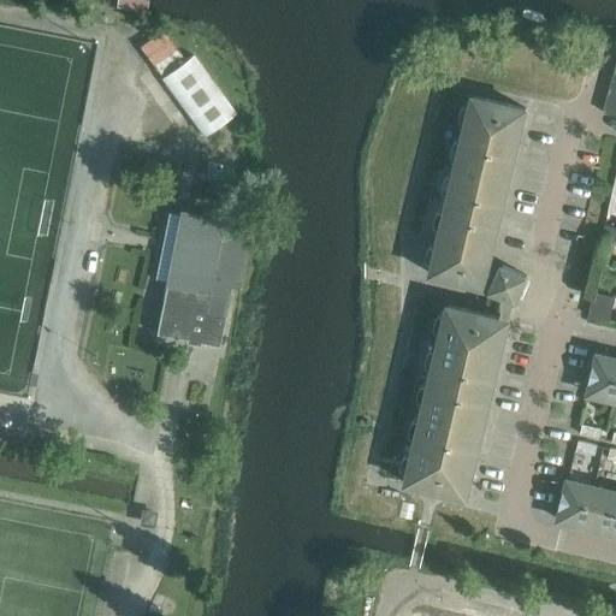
[(193,55),(161,78),(203,136),(235,113),(193,55)]
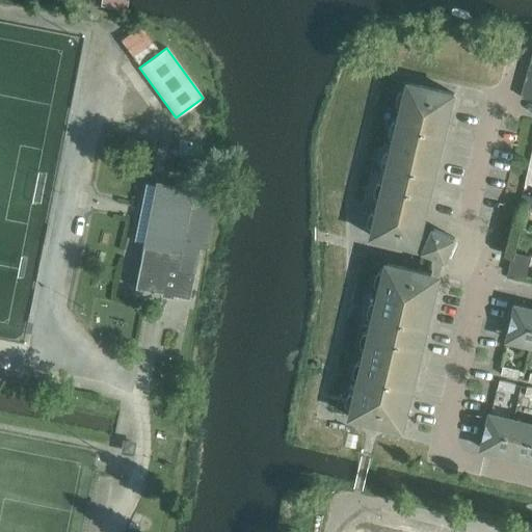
[(531,54),(521,97),(531,99),(531,54)]
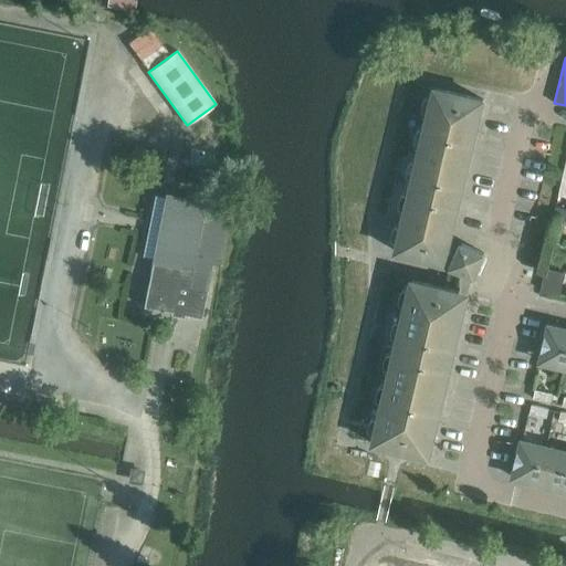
[(435,87),(427,122),(469,132),(473,115),(478,116),(478,118),(479,118),(483,100),(435,87)]
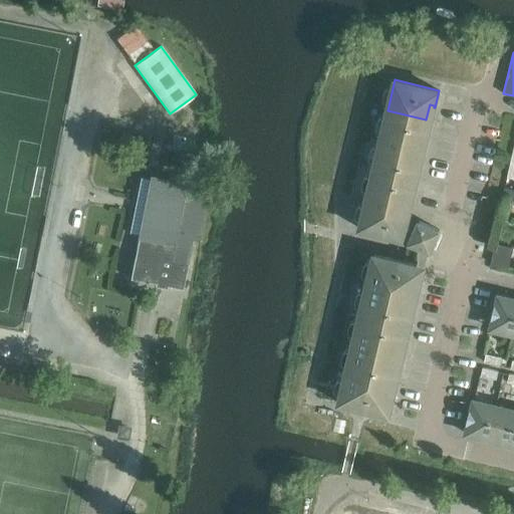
[(388,110),(380,140),(419,149),(426,119),(388,110)]
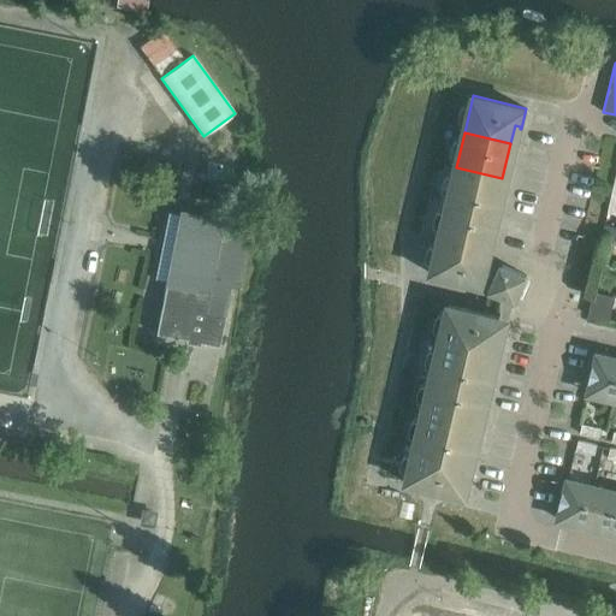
[(456,167),(448,202),(493,213),(502,178),(456,167)]
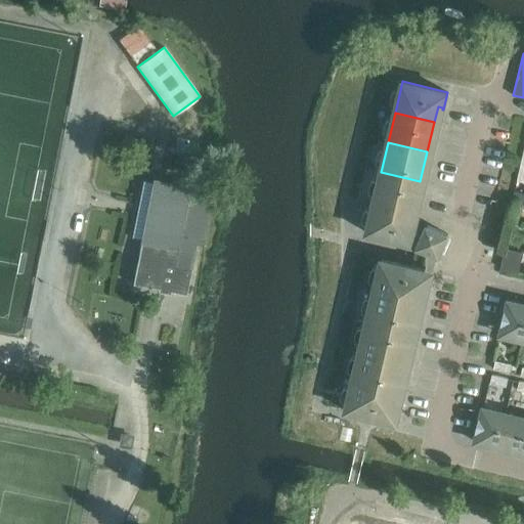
[(381,172),(374,202),(412,211),(420,181),(381,172)]
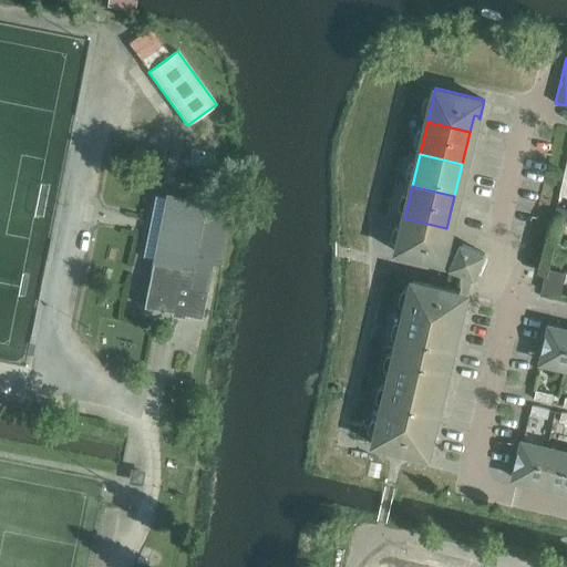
[(160,260),(153,259),(143,307),(200,319),(212,265),(220,266),(233,205),(207,200),(207,199),(189,196),(188,202),(173,198),(160,260)]
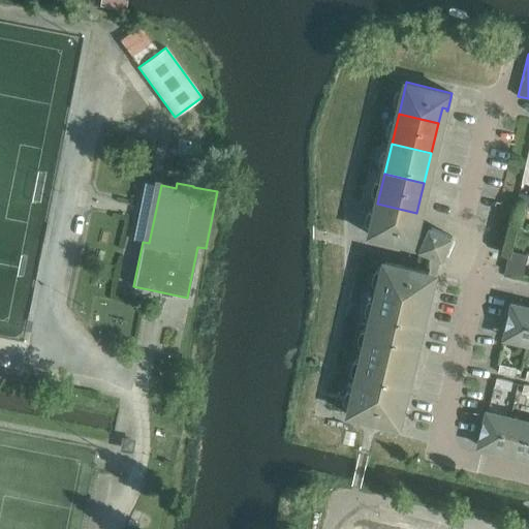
[(517,207),(524,208),(527,195),(519,193),(517,207)]
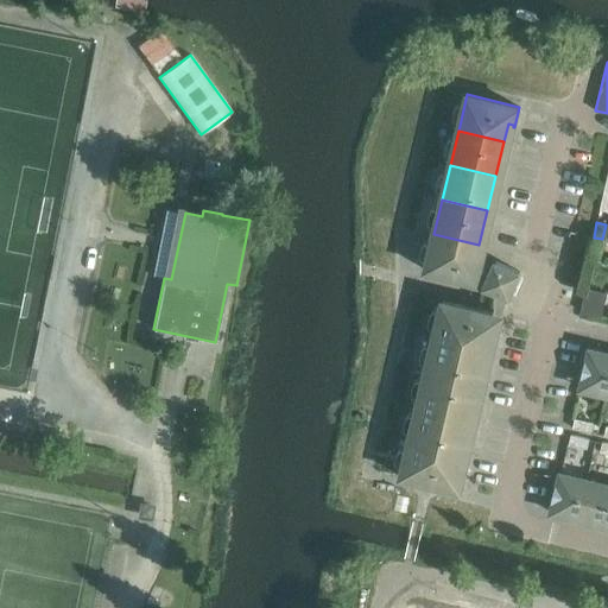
[(479,245),(434,234),(425,270),(477,283),(477,282),(486,284),(486,285),(510,295),(519,272),(496,261),(494,265),(482,263),(479,278),(477,278),(476,280),(470,279),(479,245)]
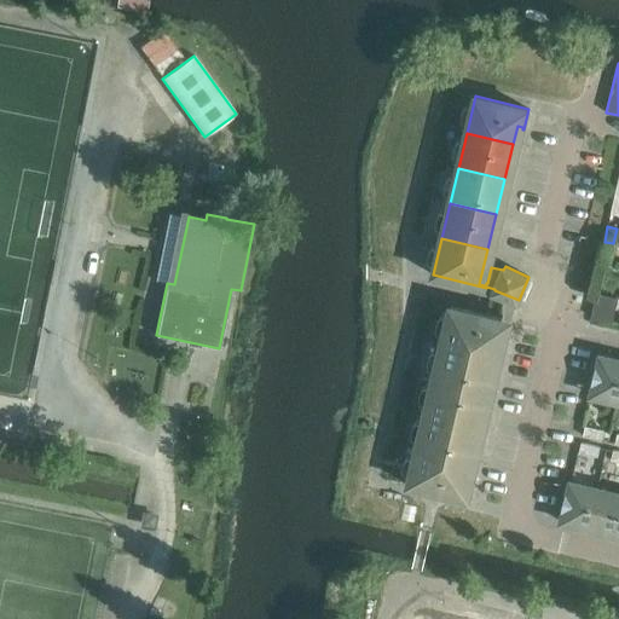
[(591,318),(613,323),(618,299),(596,294),(591,318)]
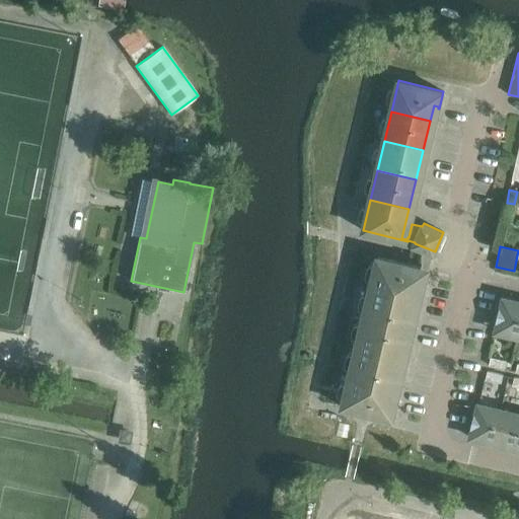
[(377,256),(370,287),(416,298),(423,269),(424,268),(377,256)]
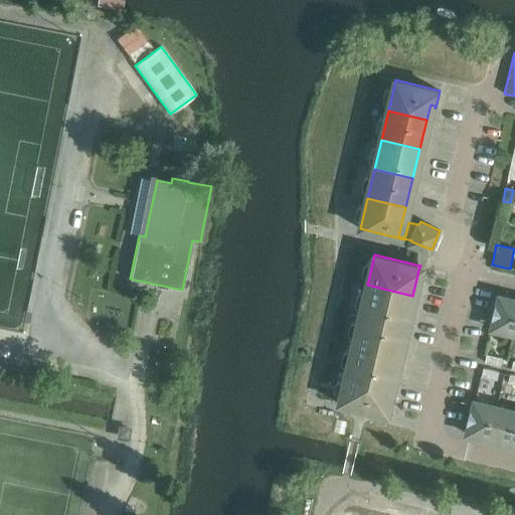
[(367,285),(360,315),(405,325),(412,296),(367,285)]
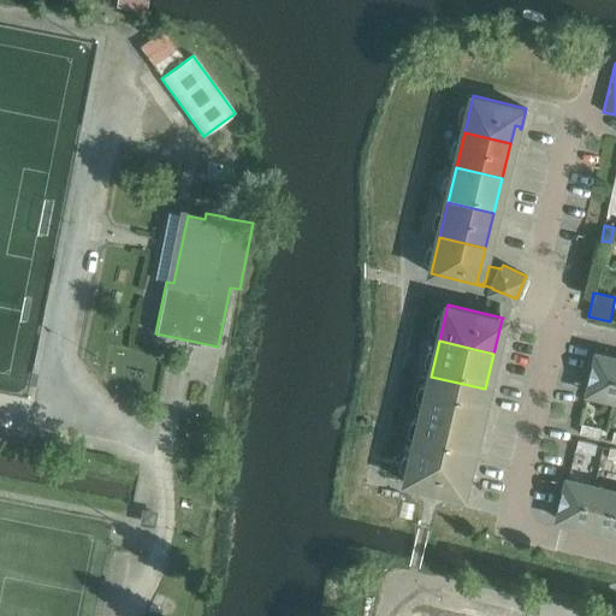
[(588,394),(615,400),(615,395),(615,357),(598,354),(588,394)]
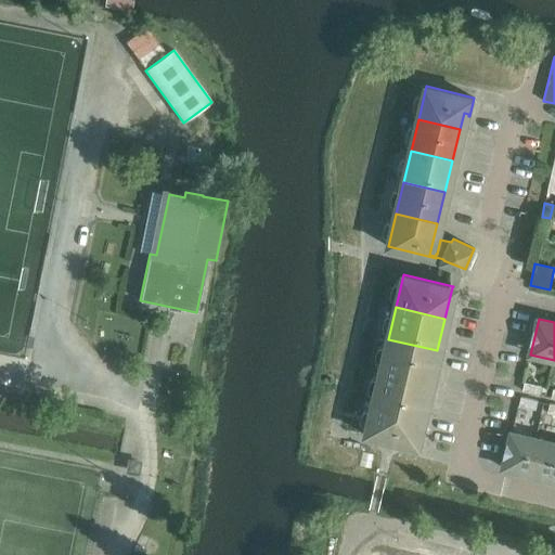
[(388,339),(381,371),(429,383),(437,350),(388,339)]
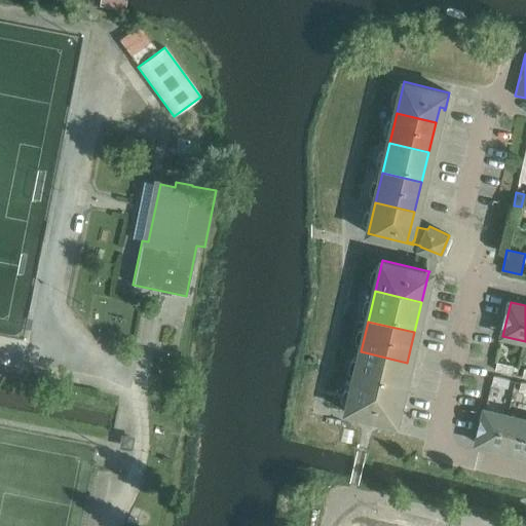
[(361,351),(354,381),(400,392),(407,363),(361,351)]
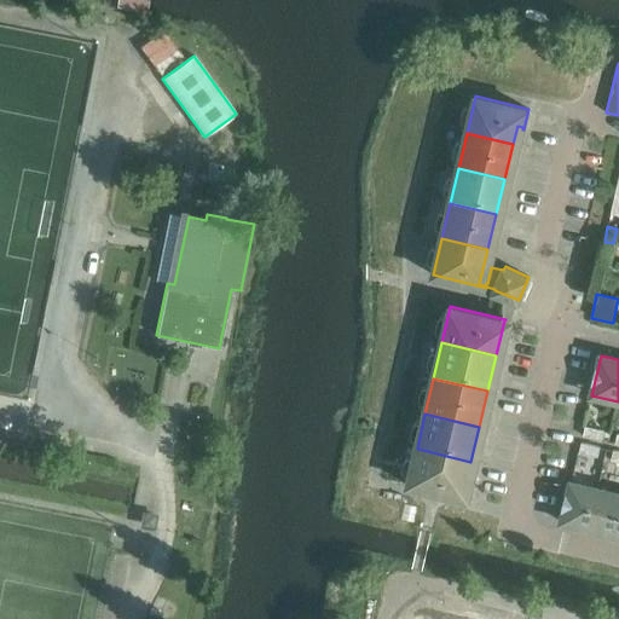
[(583,435),(602,440),(605,431),(585,426),(583,435)]
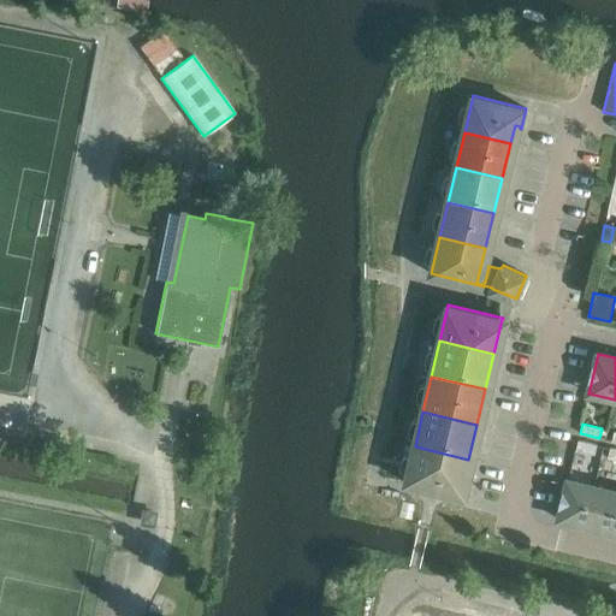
[(579,440),(576,450),(596,455),(597,445),(579,440)]
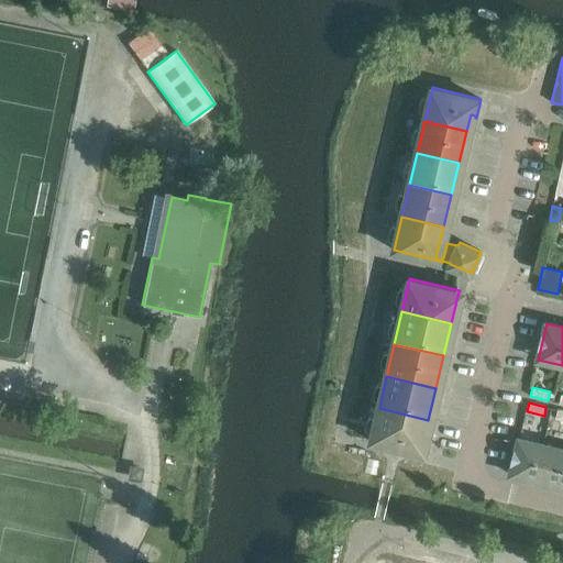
[(428,420),(379,408),(371,441),(427,454),(431,435),(430,435),(429,438),(424,437),(428,420)]
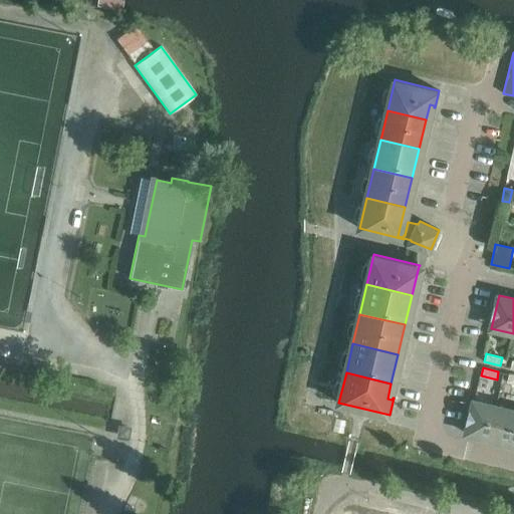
[(466,434),(488,439),(496,406),(474,401),(466,434)]
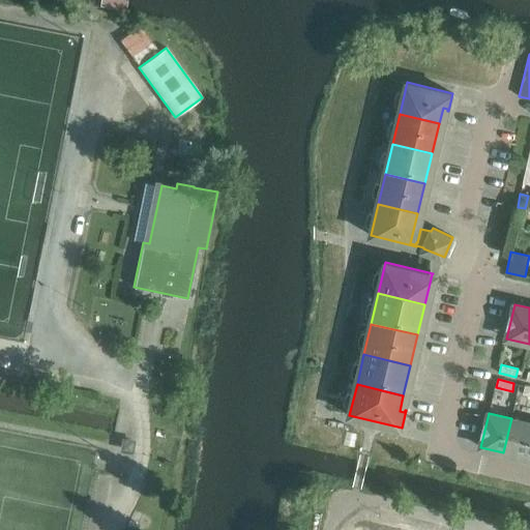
[(505,450),(526,454),(529,437),(529,422),(511,418),(503,452),(505,452),(505,450)]
